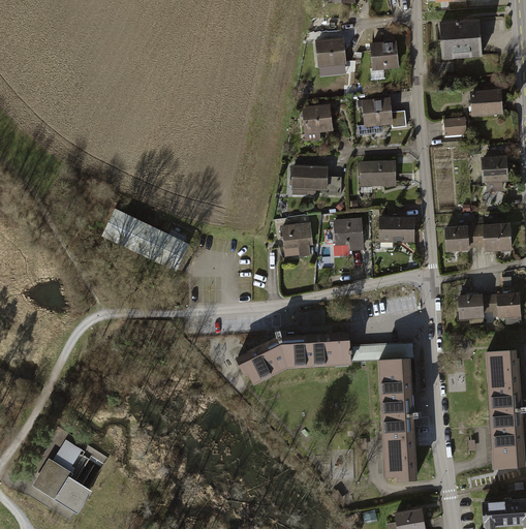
[(481,22),(438,26),(441,59),(484,55),(481,22)]
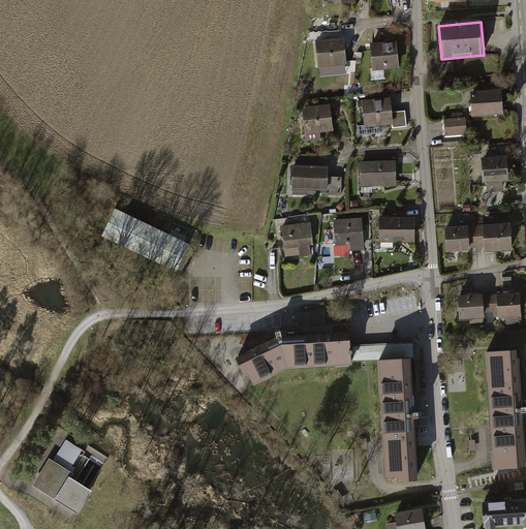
[(343,43),(315,44),(316,69),(344,67),(343,43)]
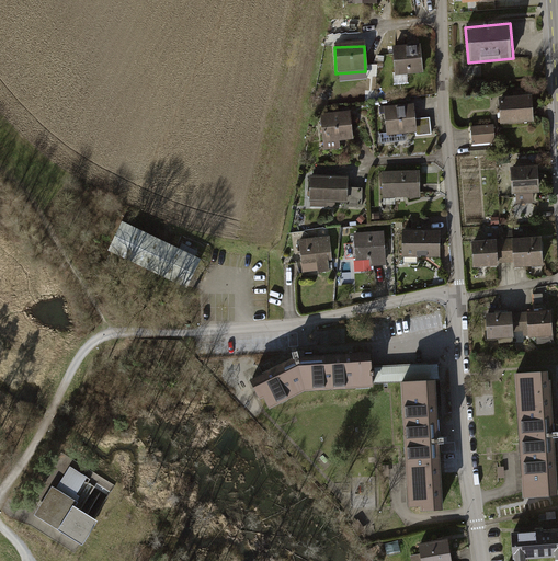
[(421,50),(393,52),(394,77),(422,77),(421,50)]
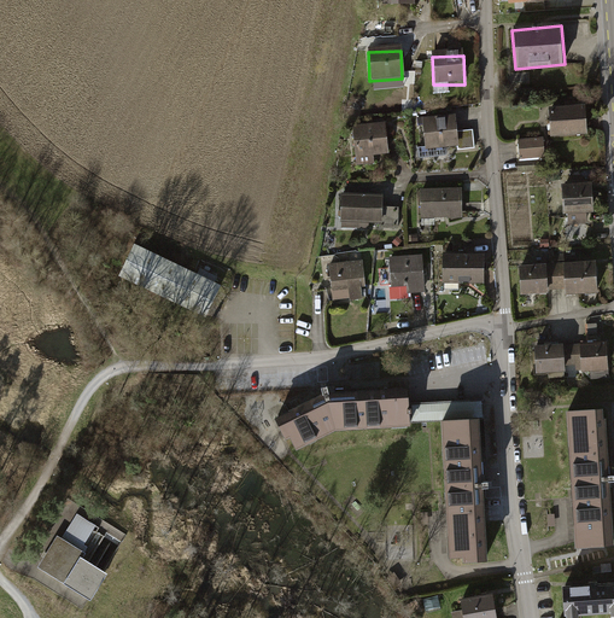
[(585,109),(549,112),(551,139),(588,135),(585,109)]
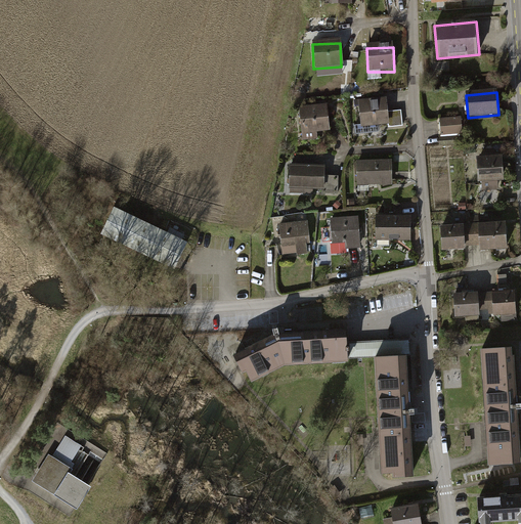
[(387,101),(357,102),(358,129),(402,127),(401,112),(388,113),(387,101)]
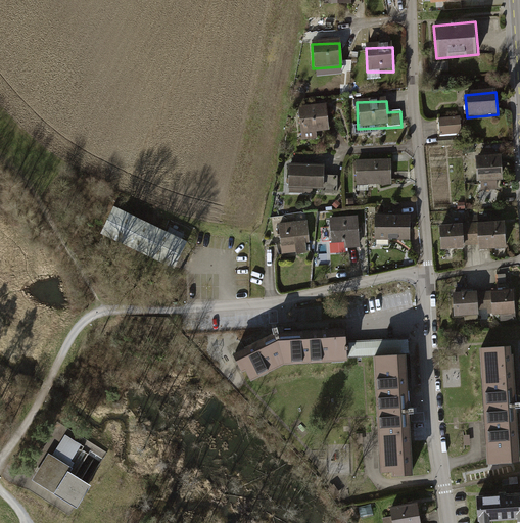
[(327,108),(299,109),(299,133),(327,132),(327,108)]
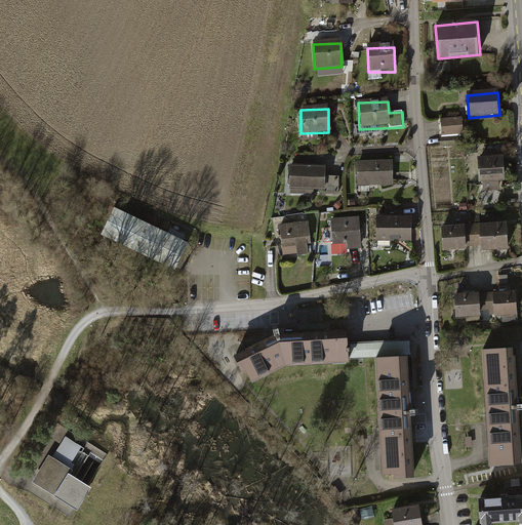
[(460,119),(439,121),(440,136),(462,135),(460,119)]
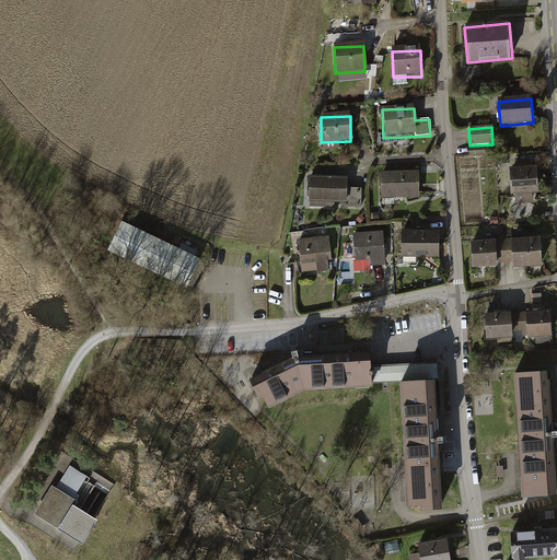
[(537,167),(510,168),(511,202),(538,201),(537,167)]
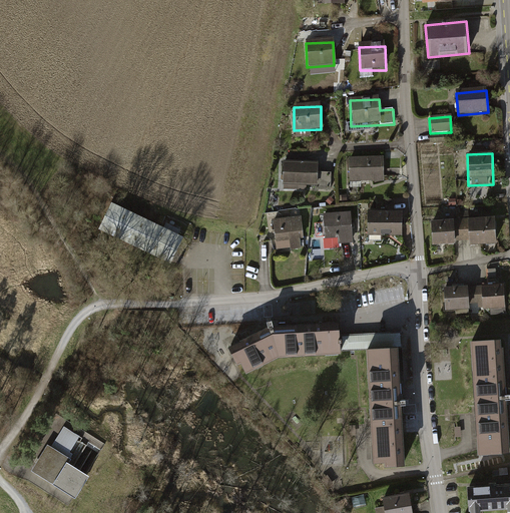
[(384,156),(348,156),(348,179),(384,179),(384,156)]
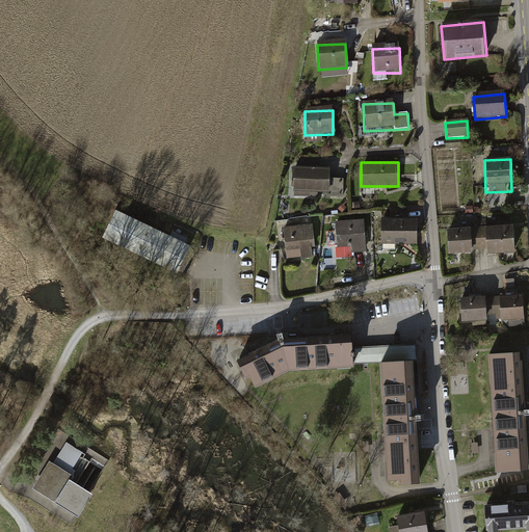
[(329,169),(292,167),(291,187),(328,189),(329,169)]
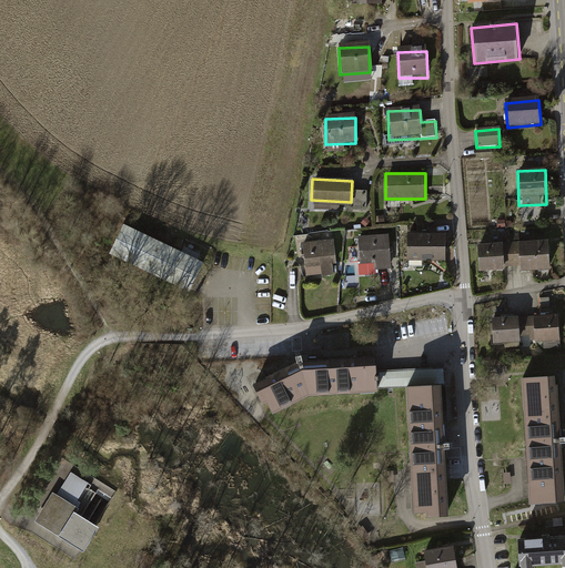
[(177,249),(121,222),(107,252),(185,288),(200,260),(194,257),(198,252),(179,243),(177,249)]
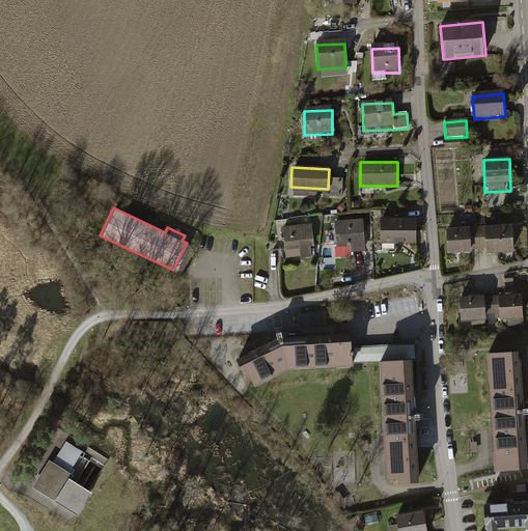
[(415,219),(380,218),(379,242),(399,243),(415,243),(415,219)]
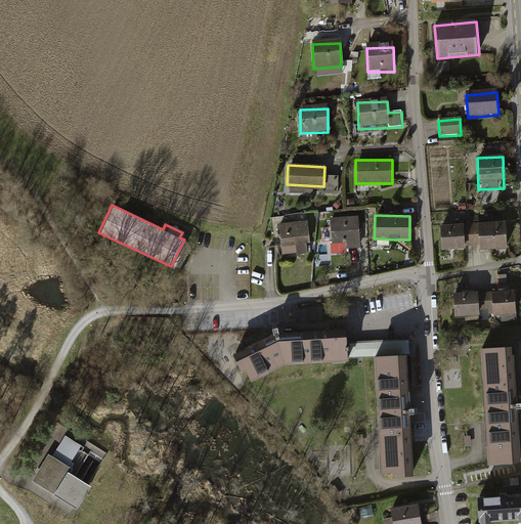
[(355,217),(329,219),(332,250),(358,248),(355,217)]
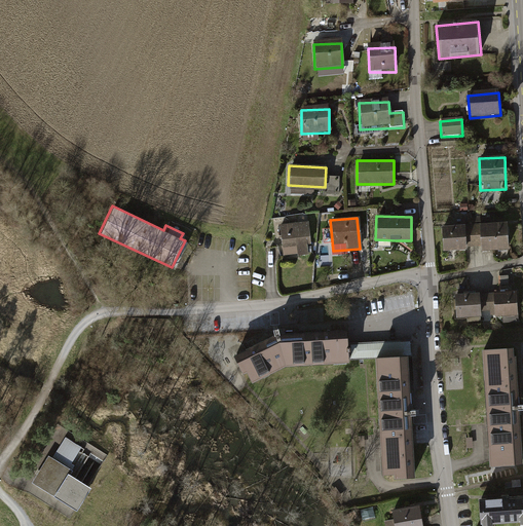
[(293,224),(277,226),(279,248),(308,245),(306,222),(293,224)]
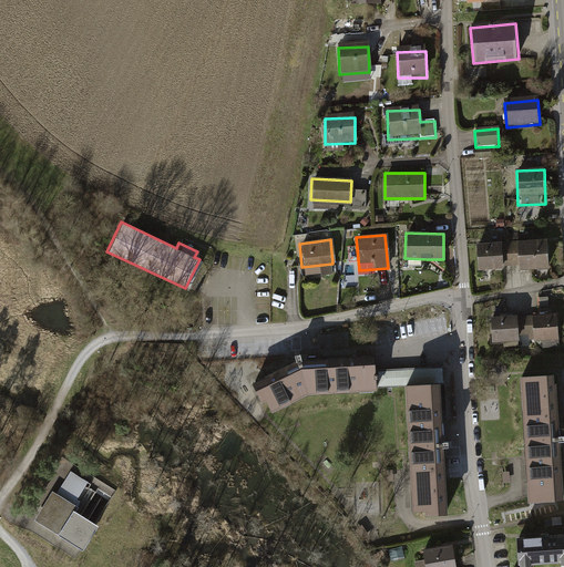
[(547,243),(516,245),(519,264),(519,270),(549,268),(547,243)]
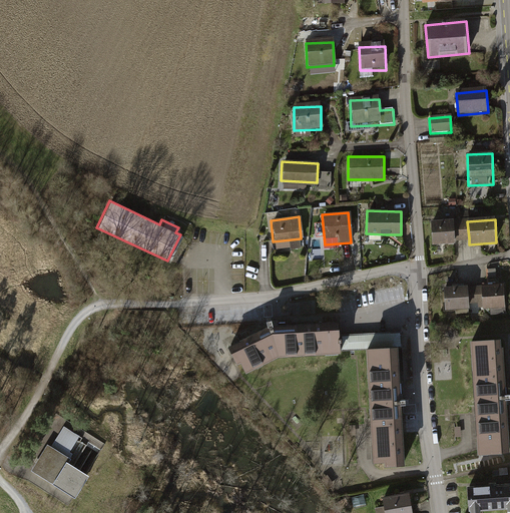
[(456,239),(455,221),(430,223),(431,246),(457,244),(456,239)]
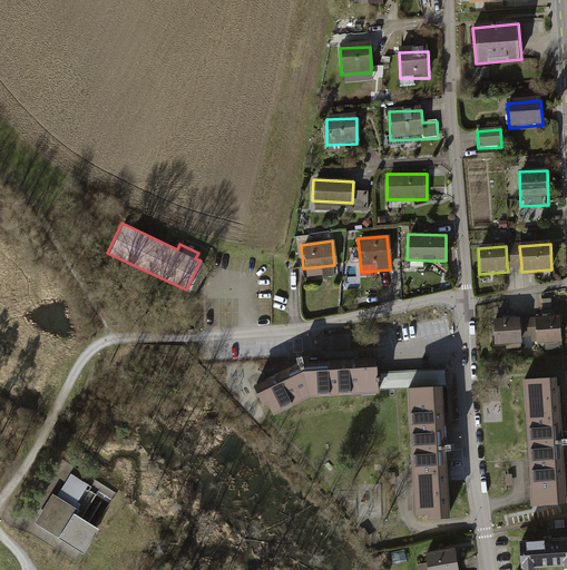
[(519,246),(506,246),(507,266),(521,265),(519,246)]
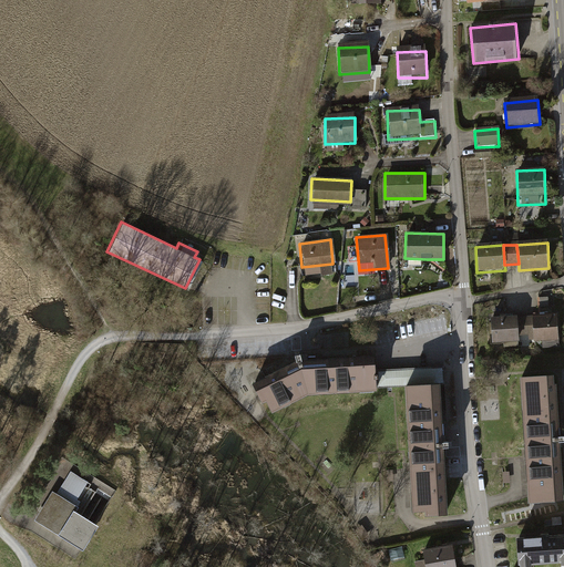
[(557,313),(531,315),(532,320),(532,338),(559,337),(557,313)]
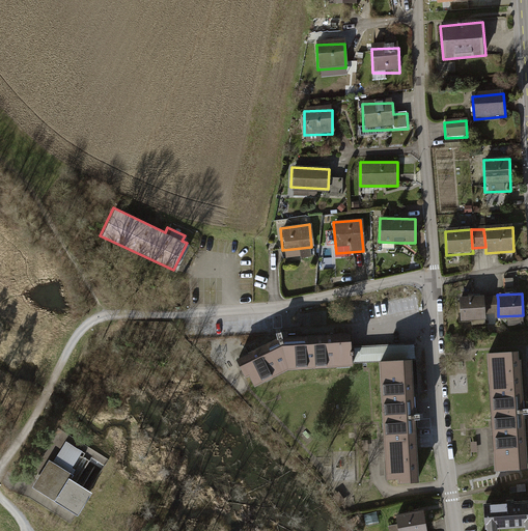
[(484,296),(460,298),(461,318),(487,317),(485,301),(484,296)]
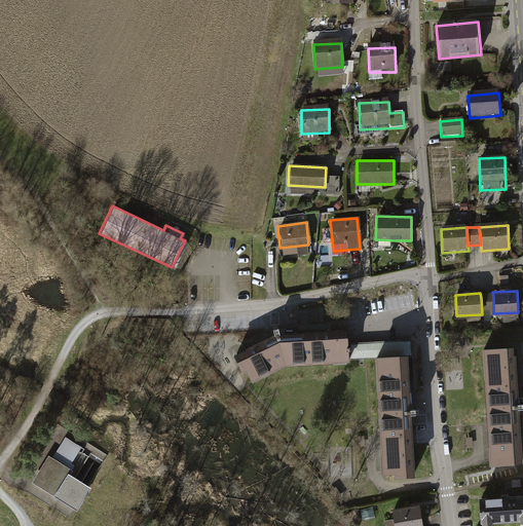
[(482,314),(493,313),(493,297),(481,298),(482,314)]
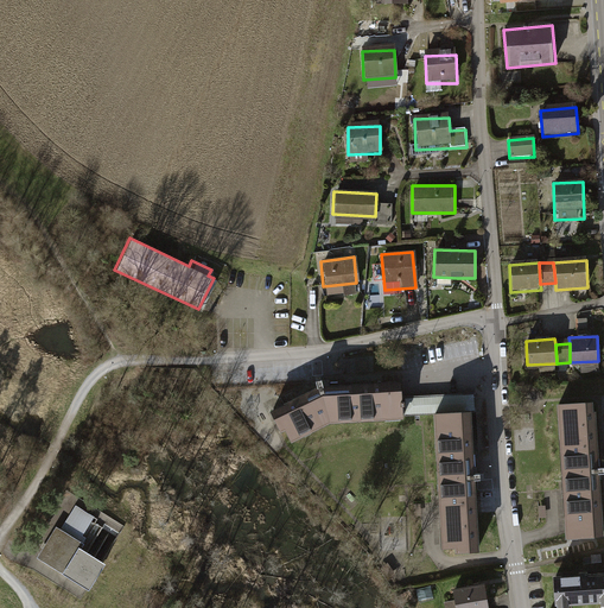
[(366,360),(354,360),(355,380),(367,379),(366,360)]
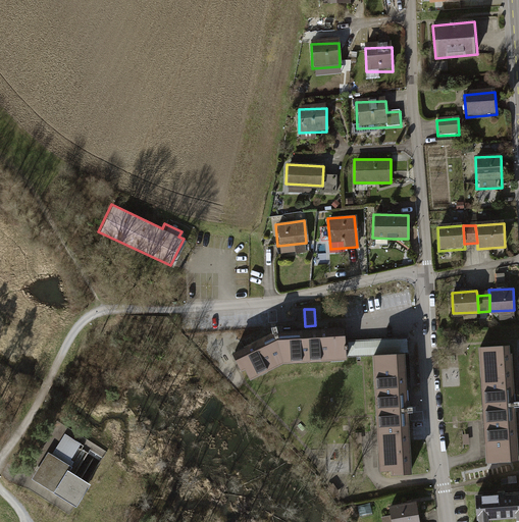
[(276,334),(234,355),(250,381),(287,365),(351,362),(351,356),(409,353),(409,338),(349,341),(348,329),(276,334)]
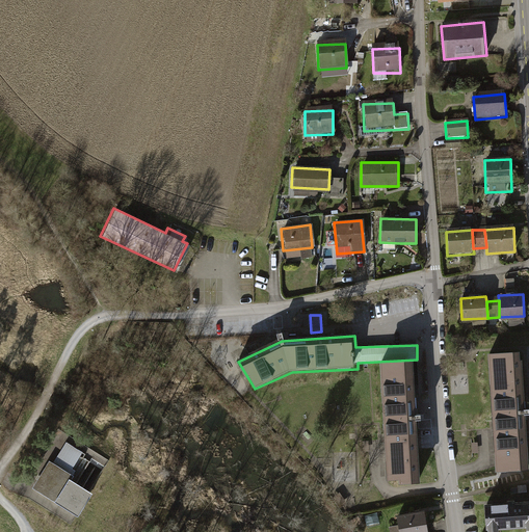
[(520,354),(486,356),(494,469),(527,467),(520,354)]
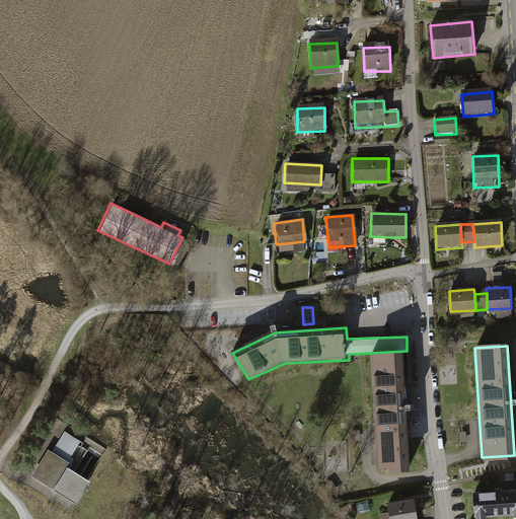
[(403,354),(370,356),(377,469),(410,467),(403,354)]
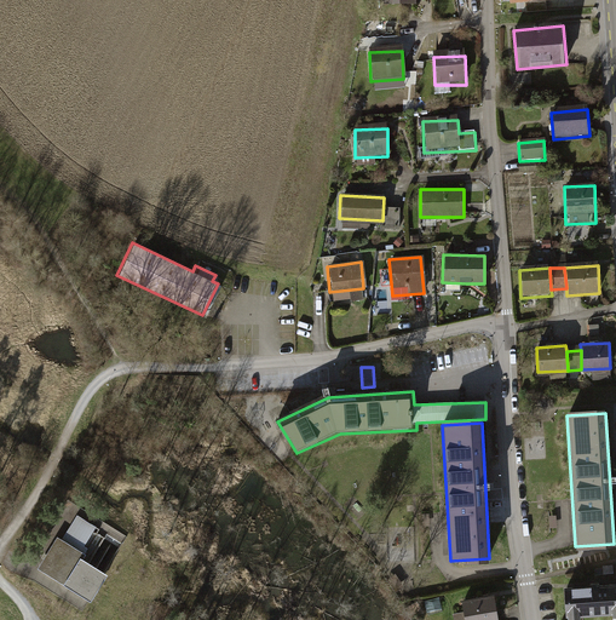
[(41,563),(36,572),(67,591),(87,558),(81,555),(57,539),(41,563)]
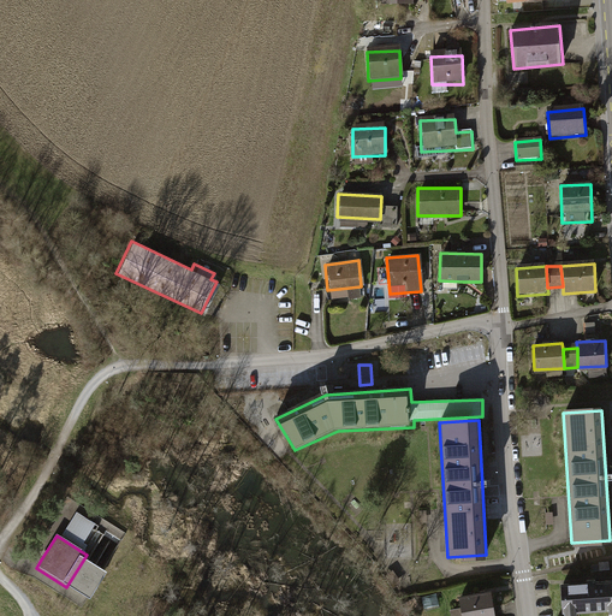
[(611,579),(554,584),(556,610),(611,605),(611,579)]
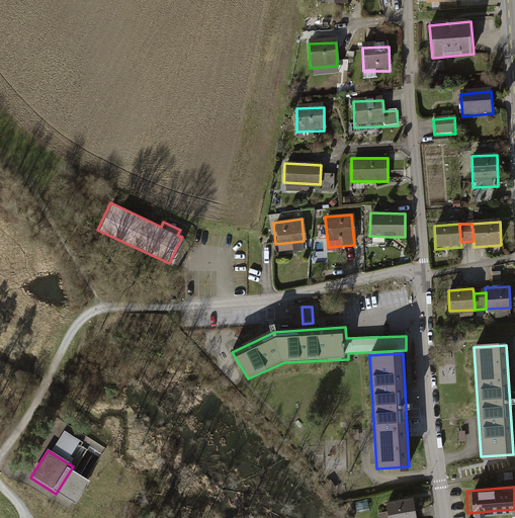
[(402,503),(387,505),(389,517),(416,517),(413,500),(402,503)]
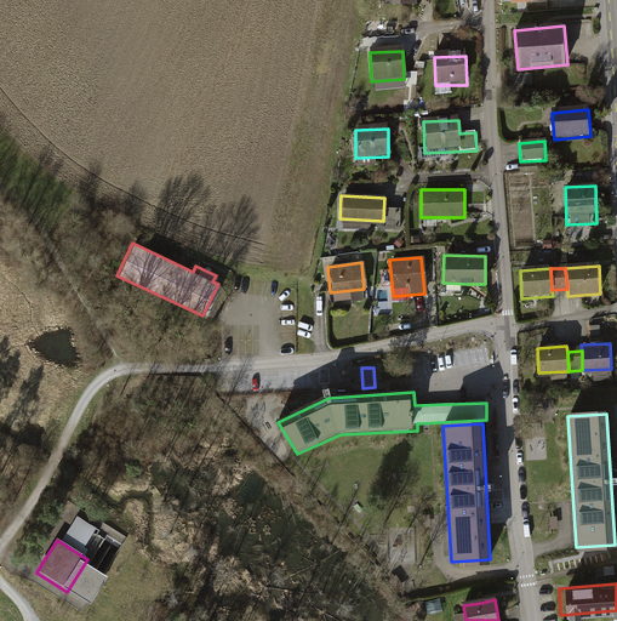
[(416,604),(404,611),(409,620),(412,620),(423,615),(416,604)]
